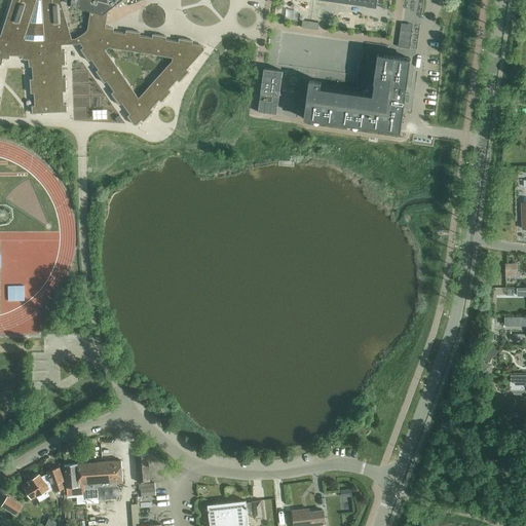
[(0,0),(0,64),(2,65),(3,59),(9,59),(9,55),(22,55),(22,59),(28,59),(29,66),(32,66),(33,78),(30,78),(31,92),(34,92),(34,105),(31,105),(32,113),(47,112),(51,112),(67,112),(67,104),(64,104),(63,91),(66,91),(66,77),(63,77),(62,65),(65,65),(65,50),(62,50),(62,44),(78,44),(80,42),(83,47),(80,48),(88,61),(91,59),(99,69),(96,71),(104,82),(107,81),(114,90),(111,92),(119,105),(122,103),(129,114),(127,116),(133,123),(134,124),(135,124),(136,124),(137,124),(138,123),(141,119),(144,121),(153,111),(151,109),(155,104),(159,100),(161,102),(171,90),(168,88),(177,79),(179,81),(189,71),(187,69),(202,50),(203,49),(204,48),(204,47),(203,47),(203,46),(202,45),(201,45),(192,43),(193,40),(179,38),(178,41),(166,39),(166,36),(152,34),(152,37),(140,35),(140,32),(125,30),(125,33),(113,31),(114,28),(105,27),(108,10),(120,0),(0,0)]
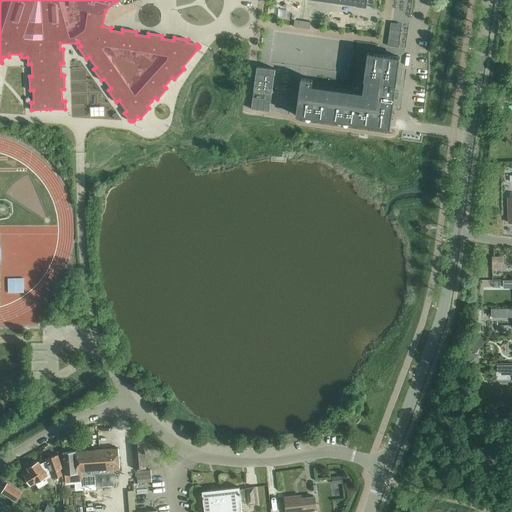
[(297,12),(296,19),(312,22),(313,16),(297,12)]
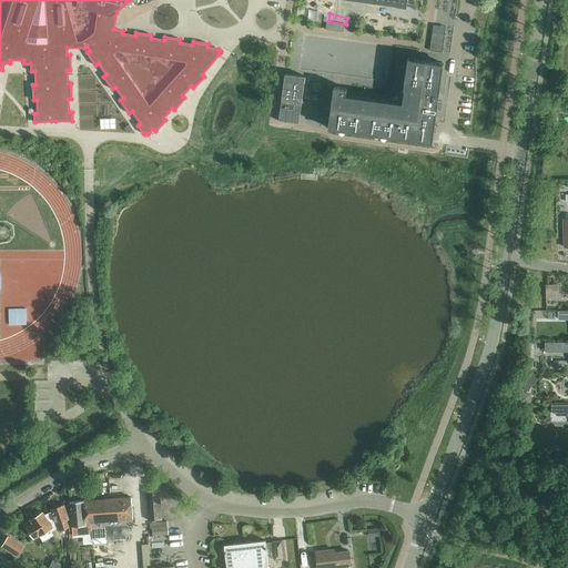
[(328,128),(433,142),(435,121),(435,120),(435,119),(436,117),(437,110),(442,110),(443,101),(438,101),(444,63),(433,62),(407,58),(403,89),(404,89),(402,102),(346,94),(346,88),(334,87),(328,128)]
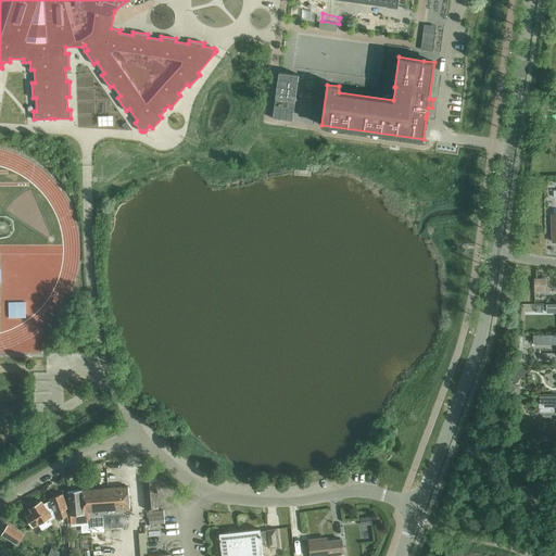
[(274,112),(273,118),(292,121),(293,114),(299,74),(279,72),(277,85),(274,112)]
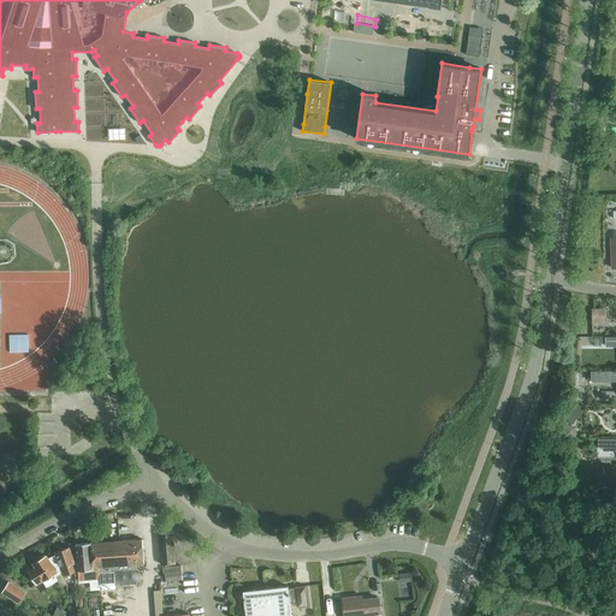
[(596,300),(592,309),(600,312),(604,303),(596,300)]
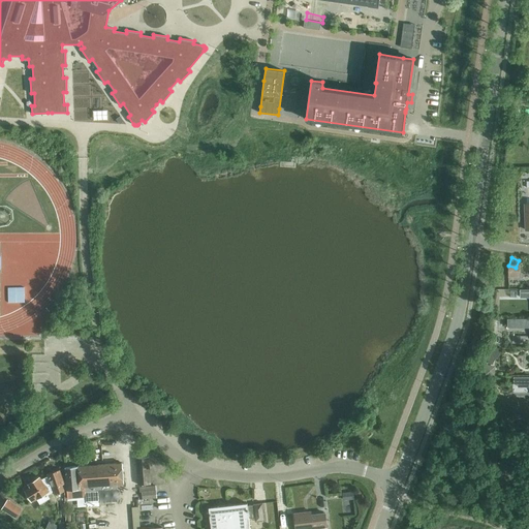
[(528,318),(507,318),(507,327),(528,327),(528,318)]
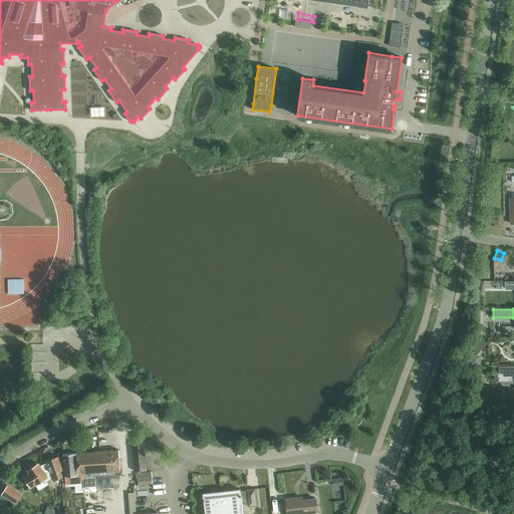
[(132,445),(135,471),(146,470),(144,444),(132,445)]
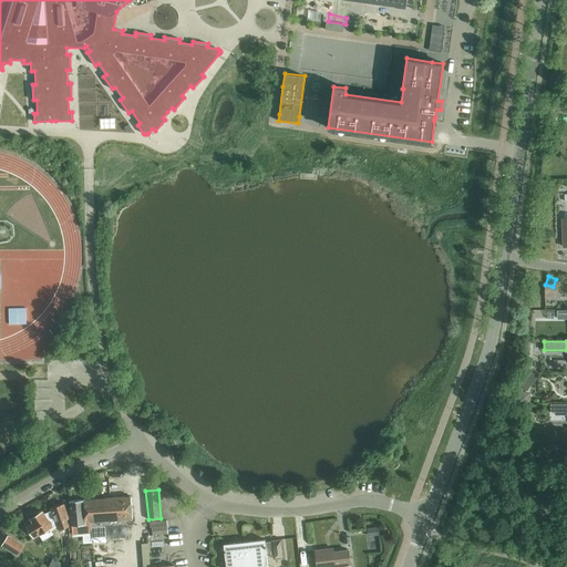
[(71,501),(73,534),(92,533),(91,521),(132,518),(131,496),(71,501)]
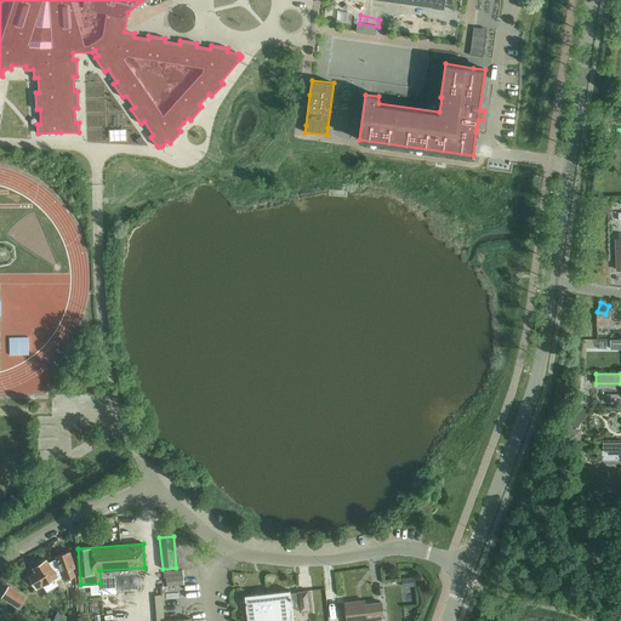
[(57,559),(63,576),(64,579),(75,575),(73,568),(75,567),(69,551),(56,556),(57,559)]
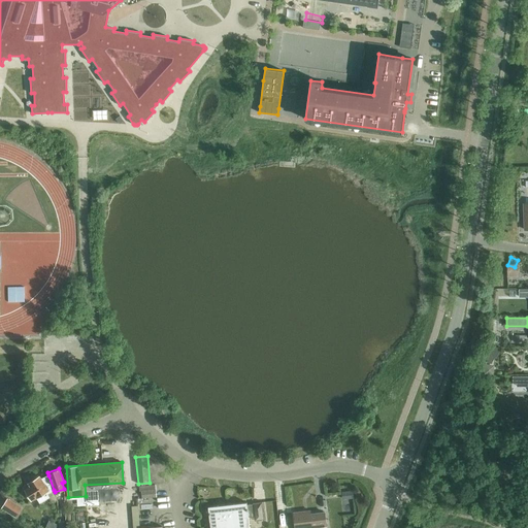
[(54,490),(48,475),(42,477),(40,476),(28,483),(31,487),(26,490),(32,500),(46,492),(47,493),(54,490)]
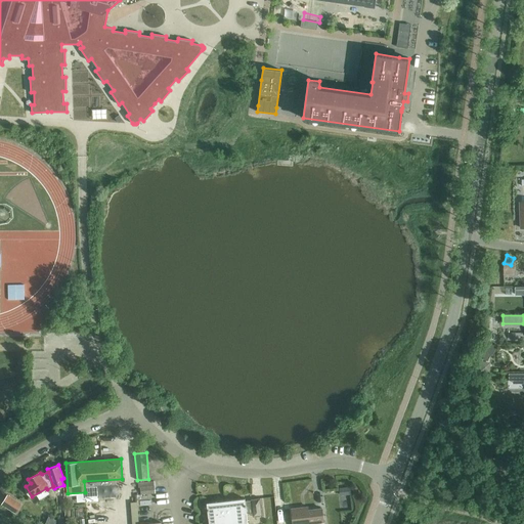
[(141,493),(156,492),(154,480),(138,482),(139,486),(140,486),(141,493)]
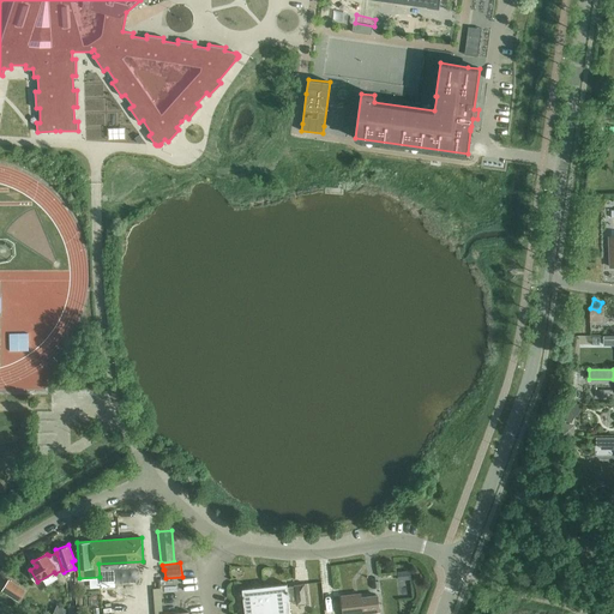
[(104,578),(104,588),(116,587),(116,577),(104,578)]
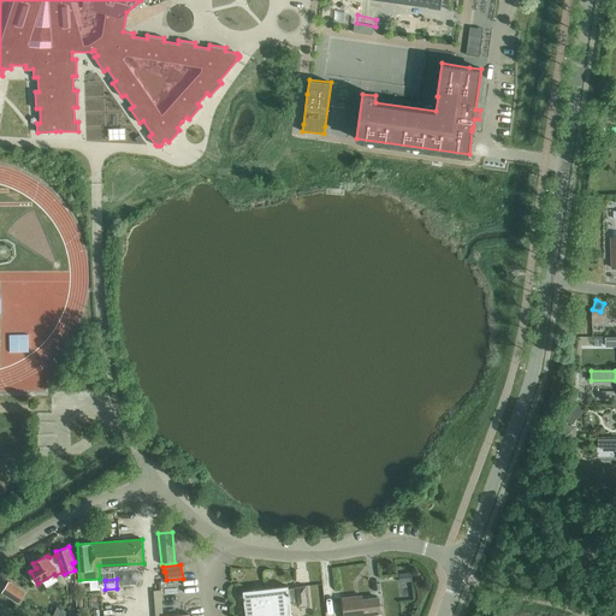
[(1,592),(18,603),(27,591),(10,580),(1,592)]
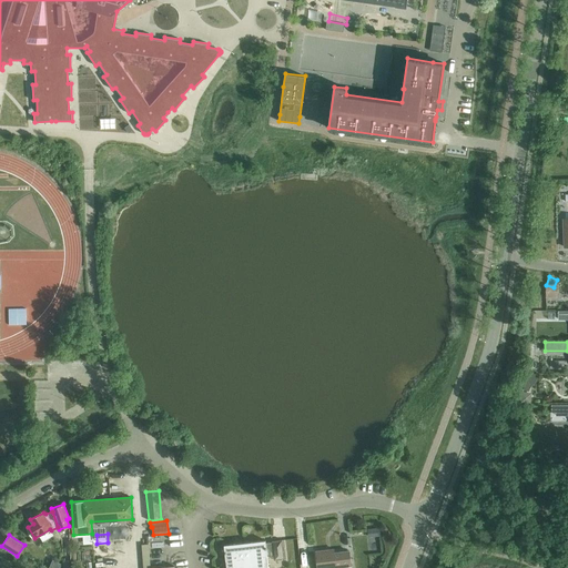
[(274,560),(284,559),(282,539),(272,540),(272,543),(265,543),(265,540),(224,545),(226,567),(267,567),(267,556),(273,555),(274,560)]
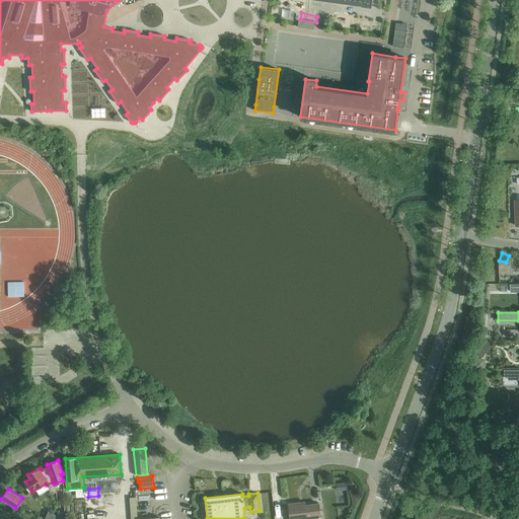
[(318,503),(299,506),(299,503),(289,504),(290,518),(310,518),(320,518),(318,503)]
